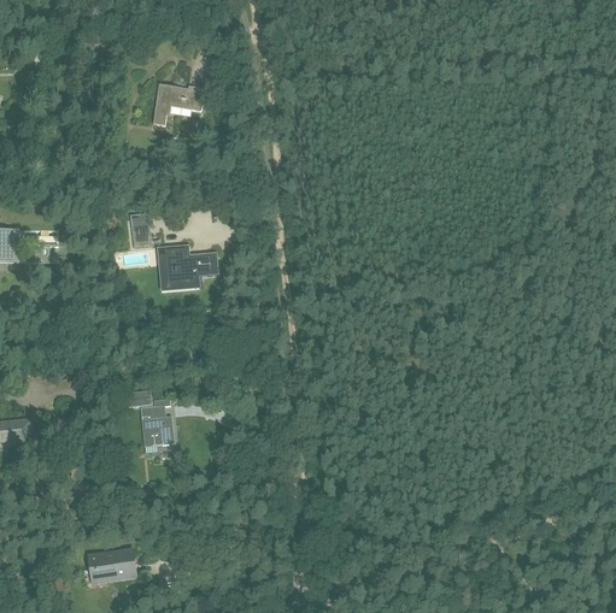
[(35,42),(35,35),(35,30),(24,31),(25,42),(35,42)]
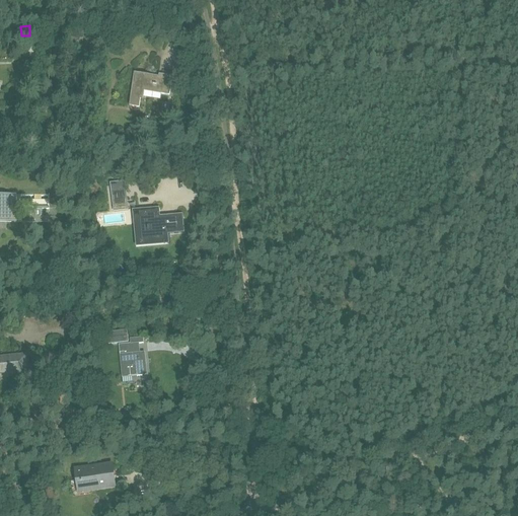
[(141,88),(168,92),(171,74),(163,73),(163,75),(134,71),(129,103),(139,105),(141,88)]
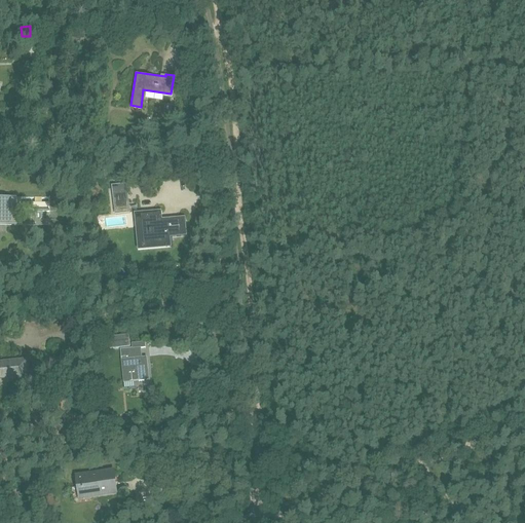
[(114,212),(129,210),(126,190),(112,192),(114,212)]
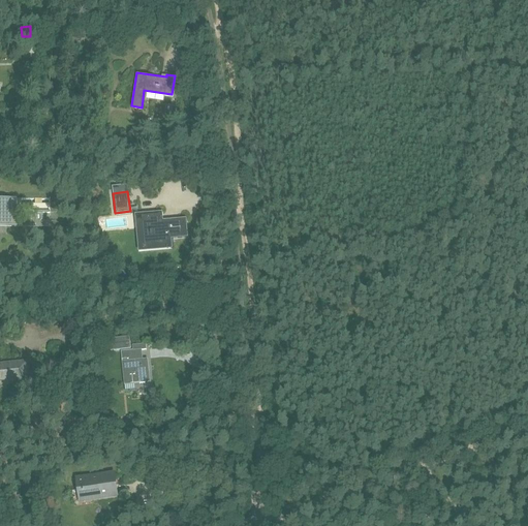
[(0,223),(49,223),(49,196),(0,195),(0,223)]
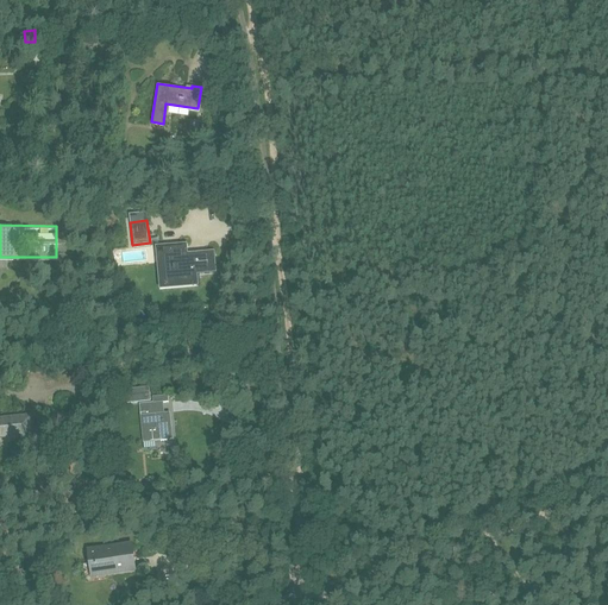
[(165,279),(196,276),(196,272),(214,270),(213,249),(180,252),(179,245),(160,246),(161,254),(163,254),(165,279)]
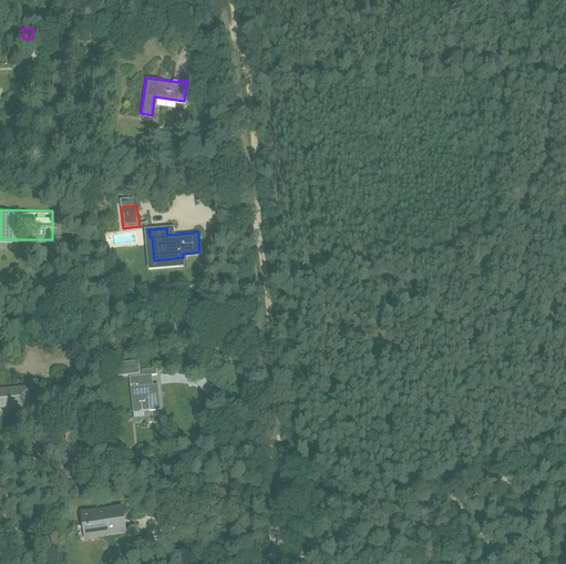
[(117,373),(140,371),(139,359),(116,361),(117,373)]
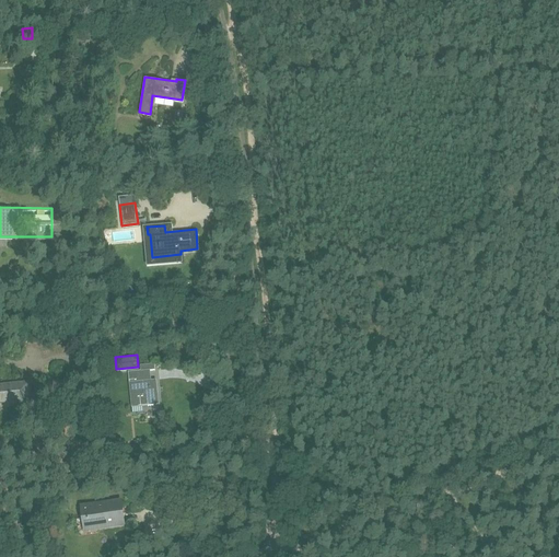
[(140,369),(127,370),(131,405),(158,402),(154,378),(149,379),(148,369),(153,368),(153,362),(139,363),(140,369)]
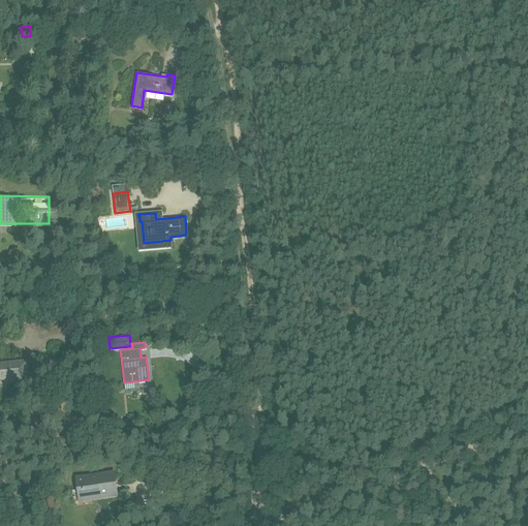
[(0,378),(28,376),(26,359),(0,361),(0,378)]
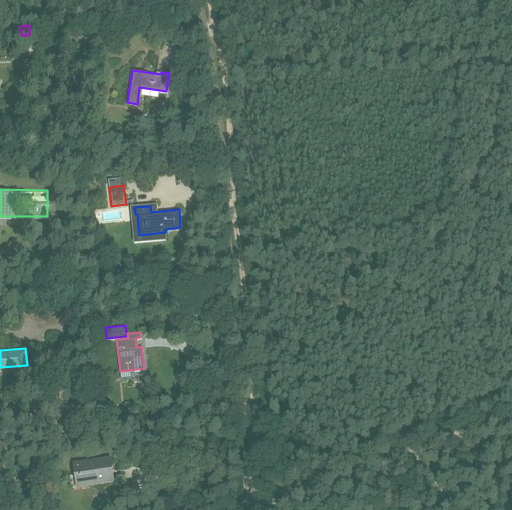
[(80,483),(113,478),(111,467),(109,468),(107,457),(73,462),(75,474),(79,473),(80,483)]
